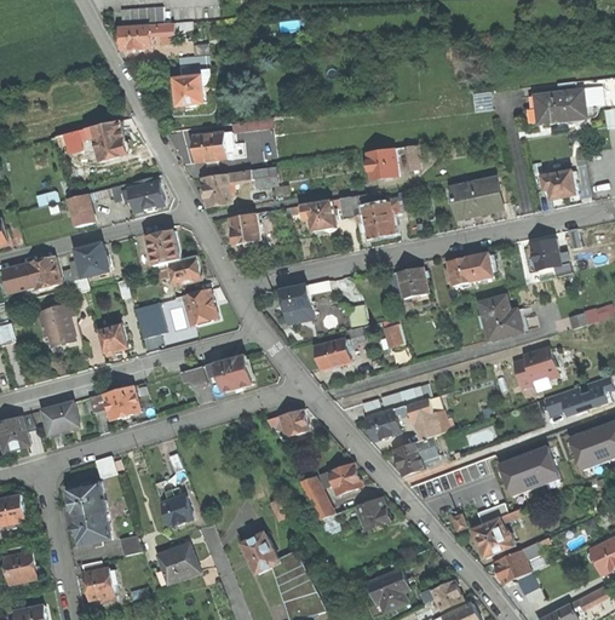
[(166,22),(142,23),(143,32),(167,29),(166,22)]
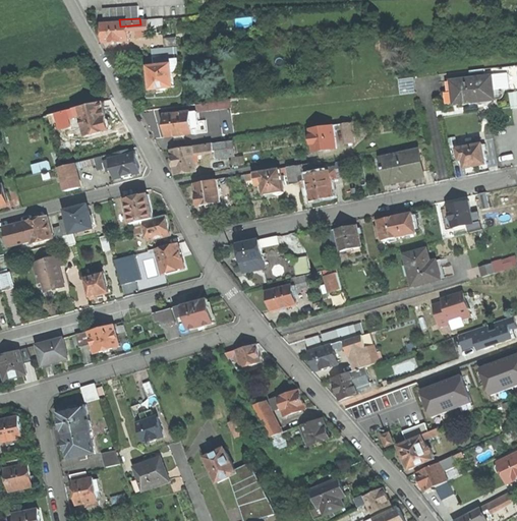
[(119,19),(95,21),(96,32),(97,40),(121,38),(120,26),(119,19)]
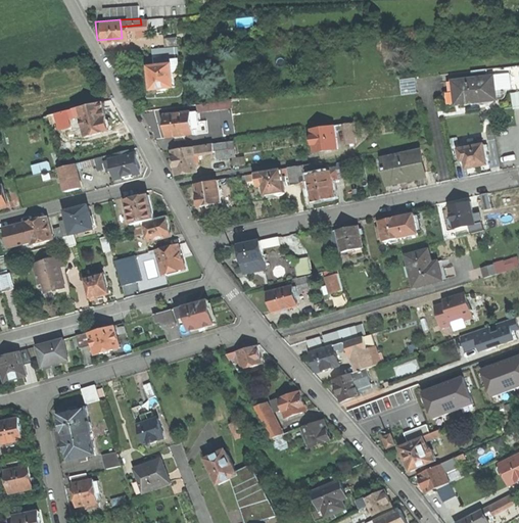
[(158,36),(159,44),(172,43),(171,35),(158,36)]
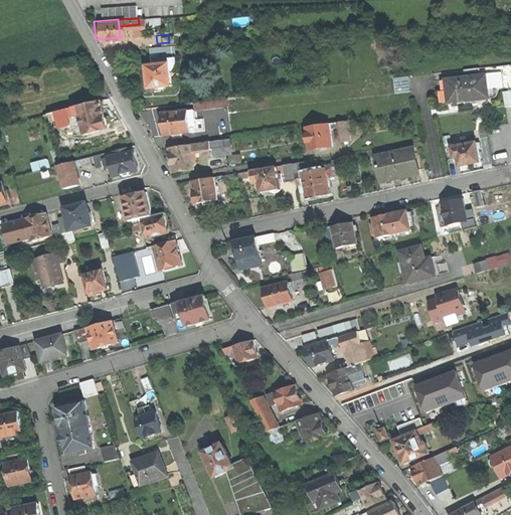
[(143,45),(146,62),(164,60),(163,52),(150,53),(149,44),(143,45)]
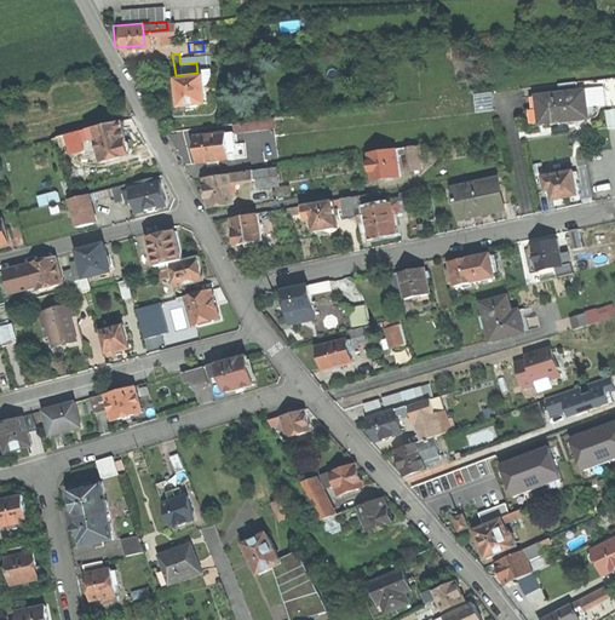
[(172,90),(173,103),(213,98),(212,80),(211,72),(216,70),(214,61),(196,63),(197,73),(176,75),(170,76),(172,90)]
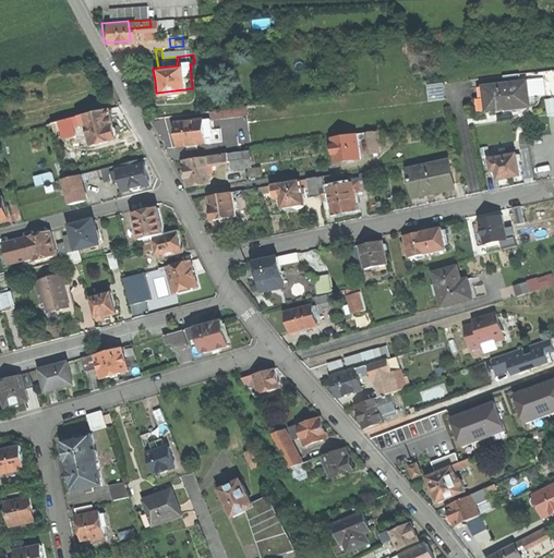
[(520,70),(477,76),(479,89),(480,100),(524,94),(522,84),(520,70)]
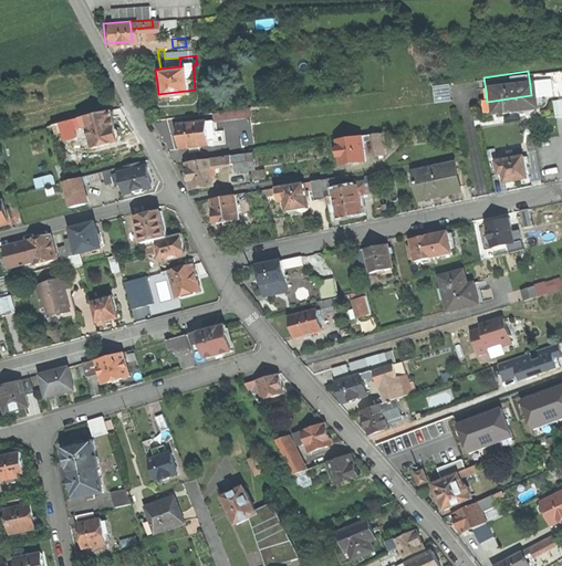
[(539,84),(530,85),(531,95),(540,94),(539,84)]
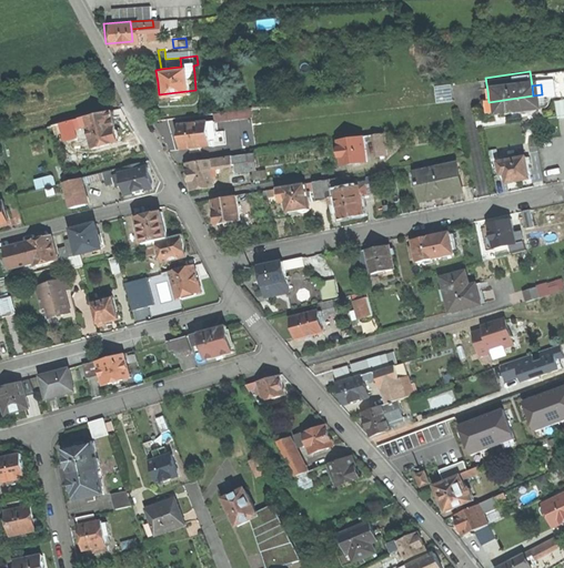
[(563,98),(554,100),(555,117),(563,115),(563,98)]
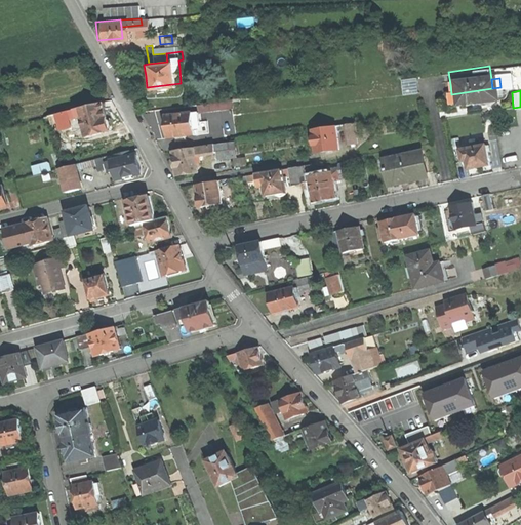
[(192,102),(193,110),(214,107),(213,98),(192,102)]
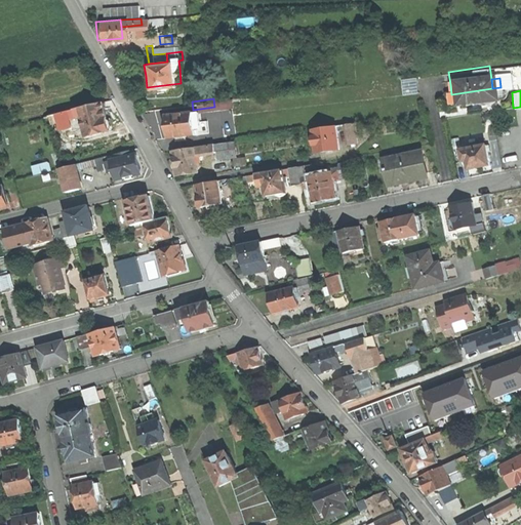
[(41,118),(43,126),(77,117),(83,137),(108,130),(107,128),(109,126),(107,119),(103,118),(101,111),(98,102),(41,118)]
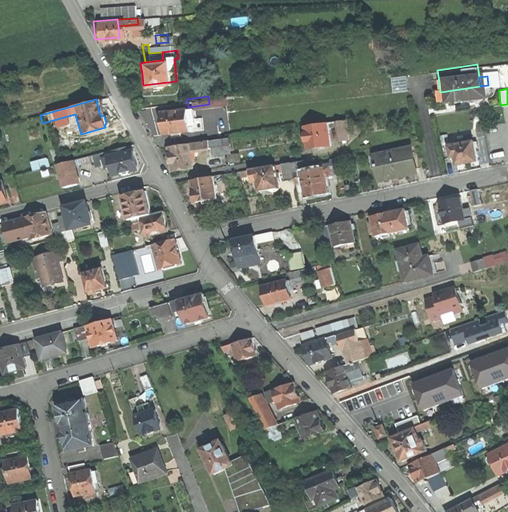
[(182,107),(156,110),(158,123),(159,132),(185,128),(183,118),(190,117),(188,107),(182,108),(182,107)]
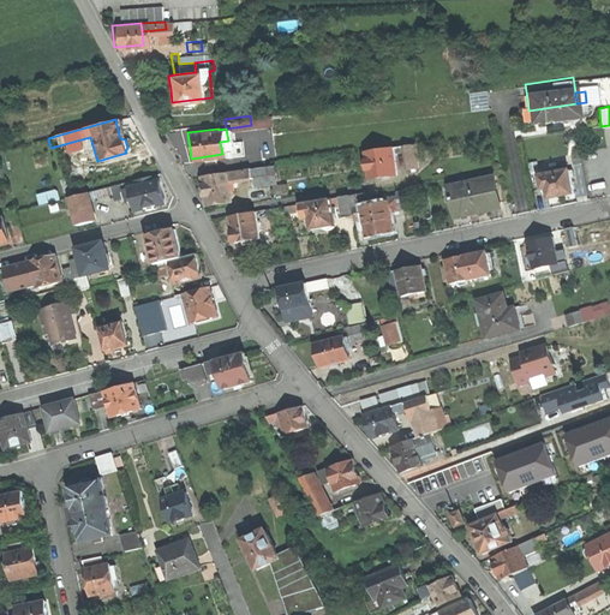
[(414,145),(405,148),(408,169),(418,168),(414,145)]
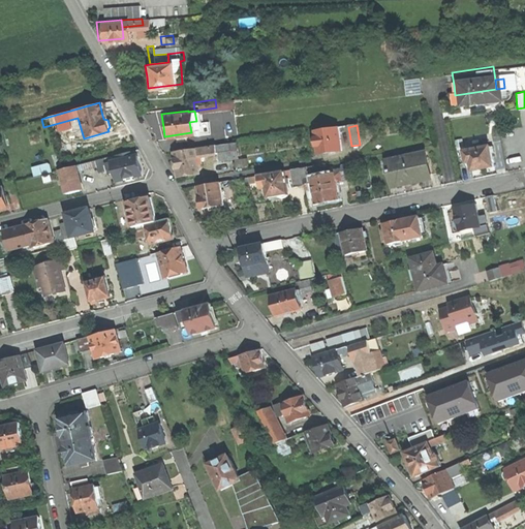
[(313,132),(317,154),(329,152),(341,150),(337,128),(313,132)]
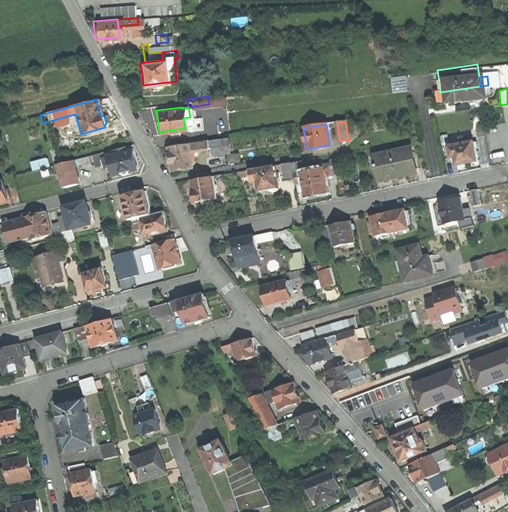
[(470,129),(445,135),(447,141),(448,146),(451,145),(453,153),(474,149),(470,129)]
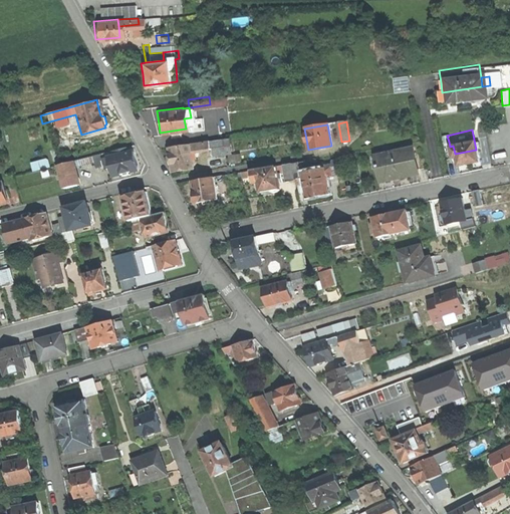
[(223,135),(205,138),(207,146),(209,145),(210,152),(226,149),(223,135)]
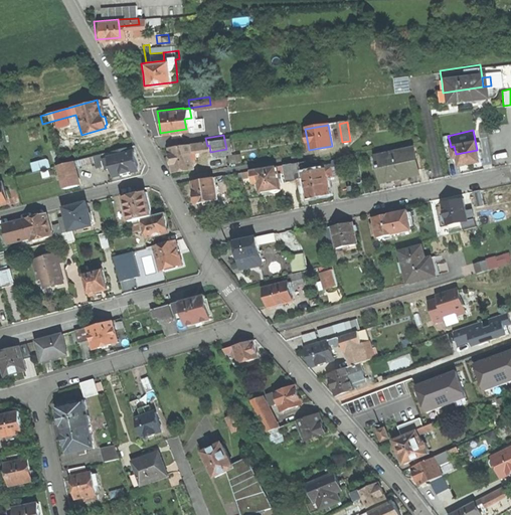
[(205,138),(193,140),(194,148),(207,146),(205,138)]
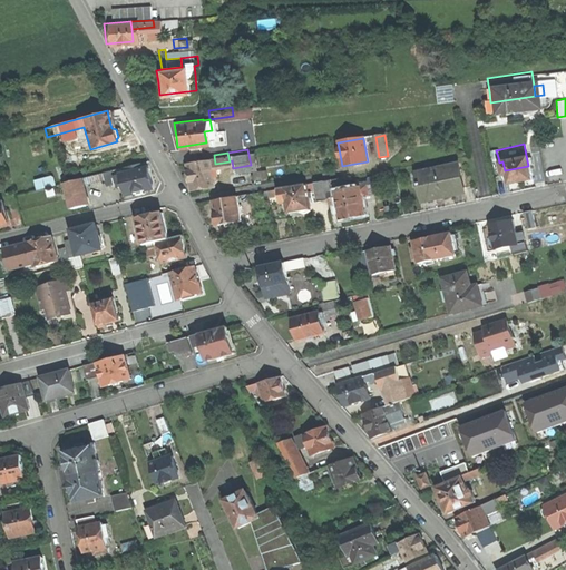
[(455,153),(415,161),(420,186),(439,180),(440,185),(451,183),(461,180),(455,153)]
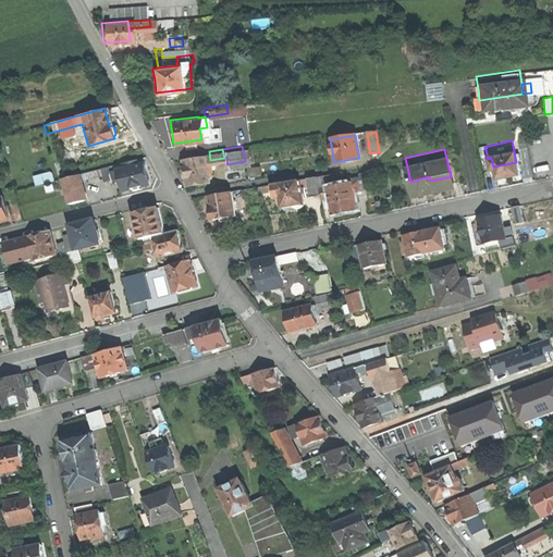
[(209,151),(200,153),(203,161),(206,161),(210,160),(209,151)]
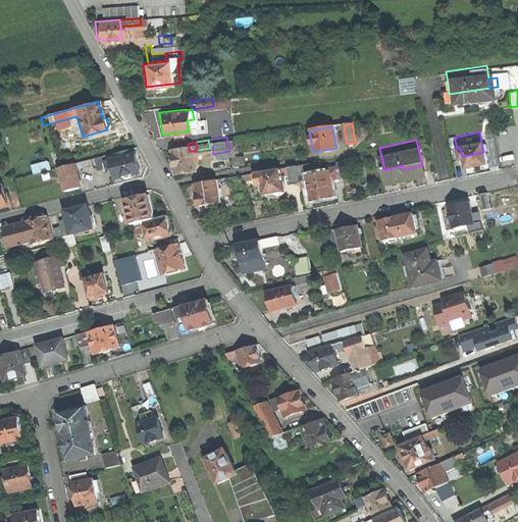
[(188,144),(168,147),(170,158),(172,170),(192,167),(191,158),(194,158),(193,151),(190,151),(188,144)]
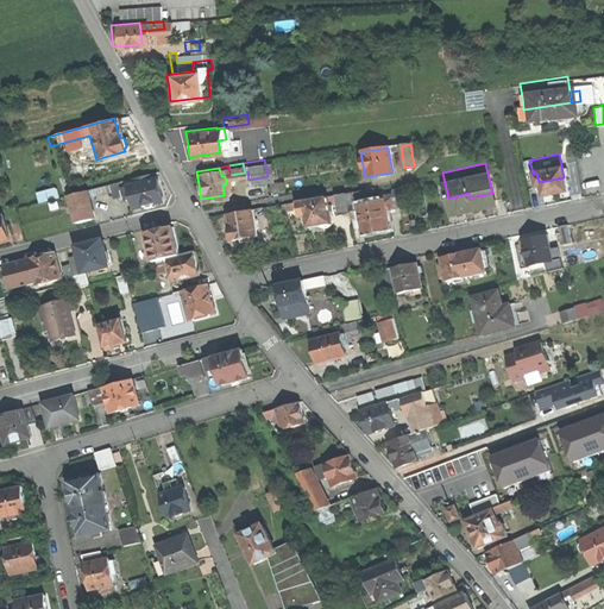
[(132,183),(118,187),(120,194),(121,199),(129,198),(132,206),(146,202),(161,198),(155,177),(132,183)]
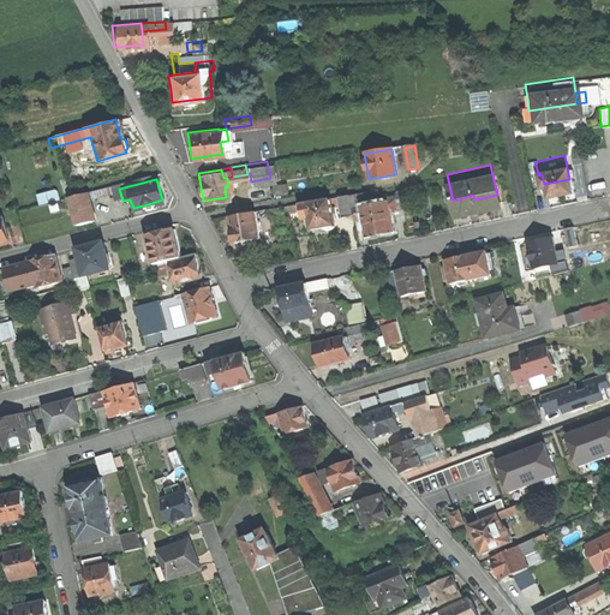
[(57,185),(60,196),(67,193),(64,183),(57,185)]
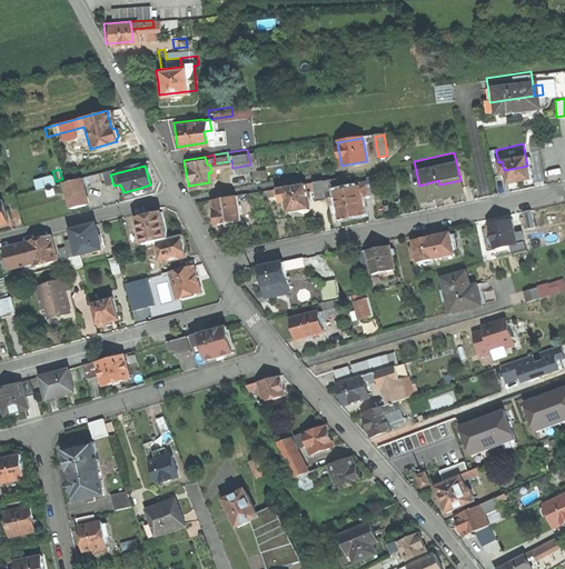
[(105,183),(112,181),(110,175),(109,170),(101,172),(102,179),(105,183)]
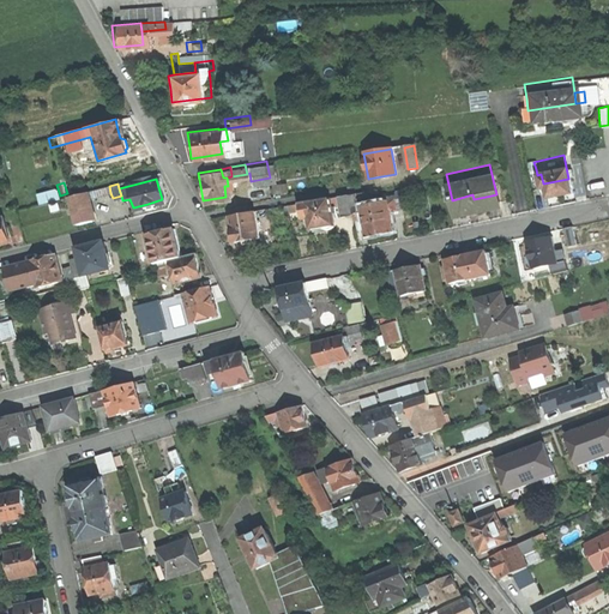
[(85,200),(110,193),(109,186),(84,193),(85,200)]
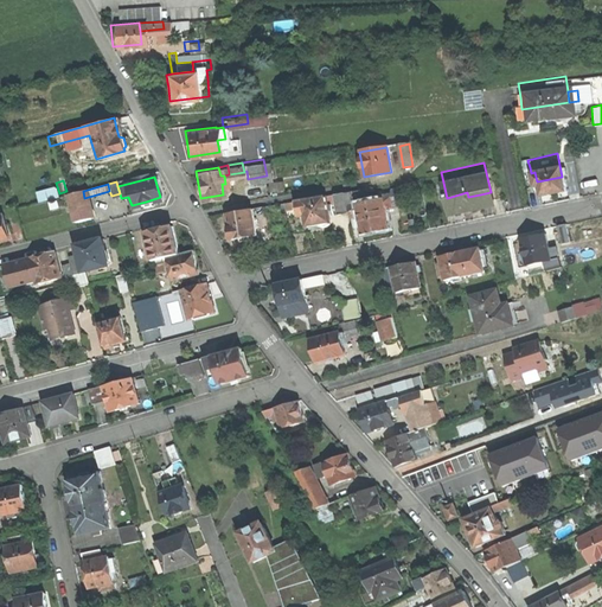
[(39,202),(58,196),(55,185),(36,191),(39,202)]
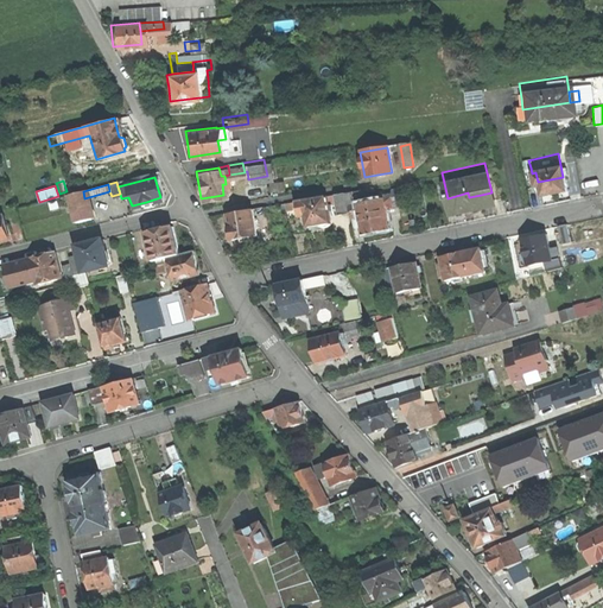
[(90,217),(84,198),(83,191),(65,196),(73,222),(90,217)]
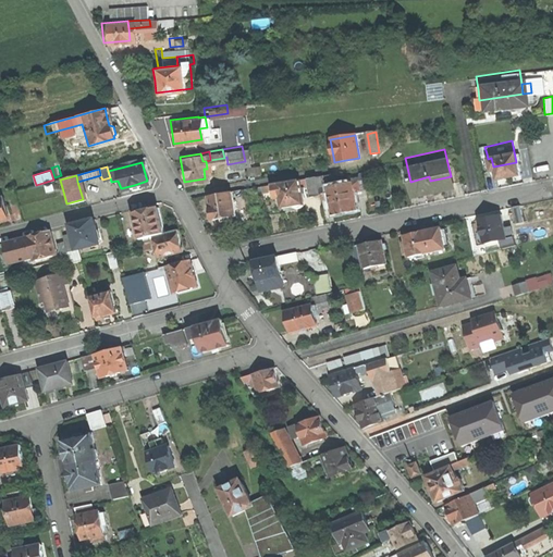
[(305,177),(309,196),(320,194),(318,187),(316,175),(305,177)]
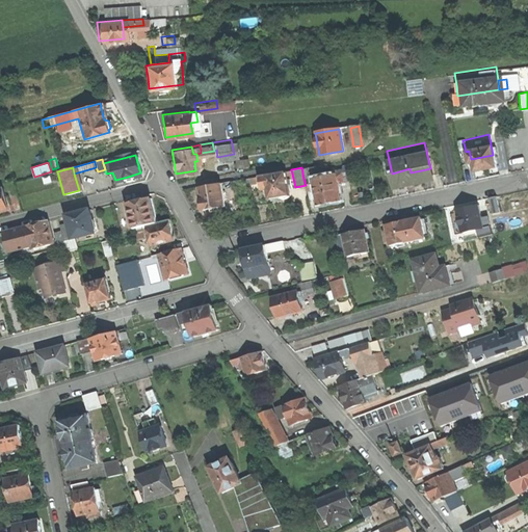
[(340,169),(312,177),(314,188),(317,203),(327,201),(340,197),(336,182),(343,180),(340,169)]
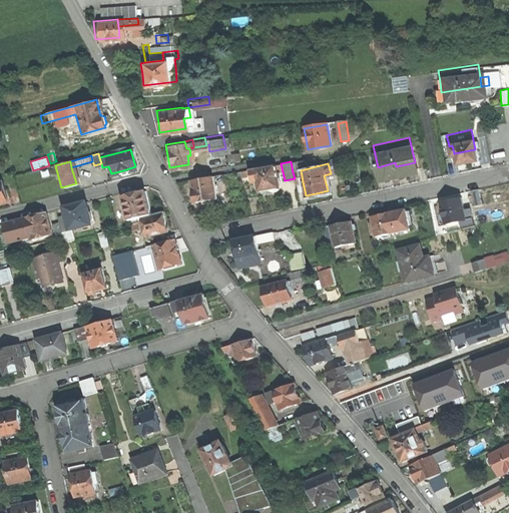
[(275,164),(253,168),(257,180),(258,190),(268,188),(279,186),(275,164)]
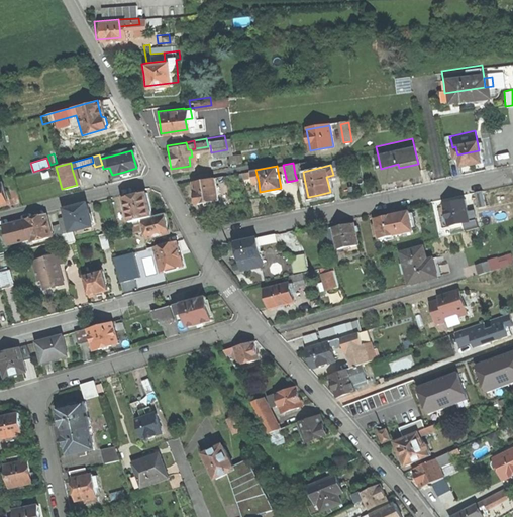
[(252,183),(259,182),(255,170),(240,173),(241,179),(251,177),(252,183)]
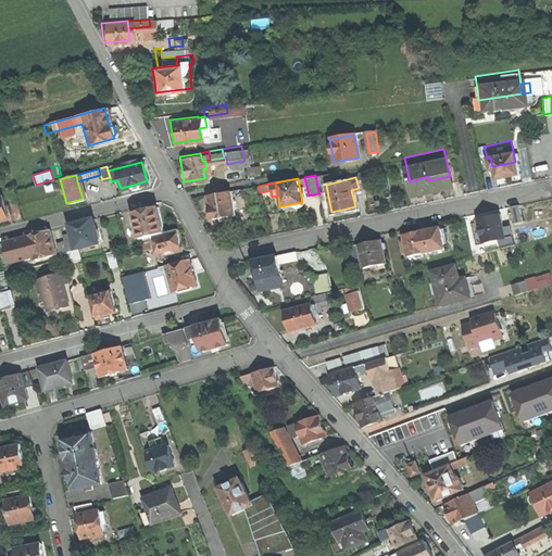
[(326,185),(317,187),(320,193),(321,199),(328,197),(326,185)]
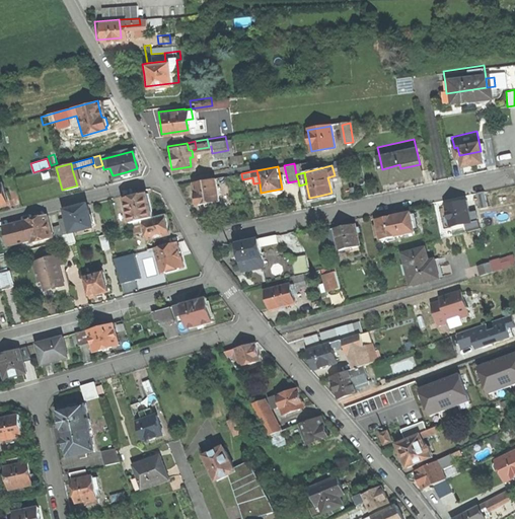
[(212,178),(192,182),(194,194),(197,204),(217,200),(212,178)]
